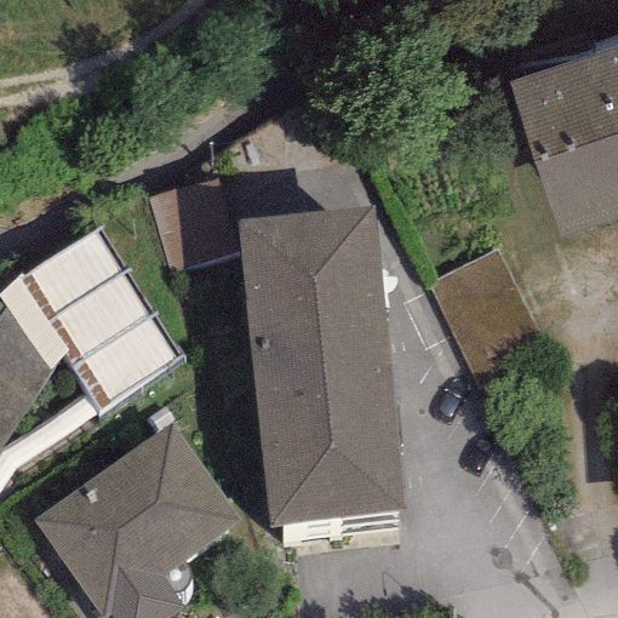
[(617,43),(509,80),(561,236),(617,217),(617,43)]
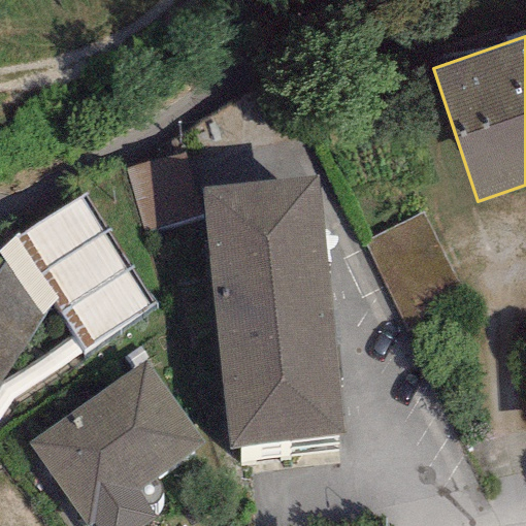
[(200,214),(184,151),(125,167),(142,229),(200,214)]
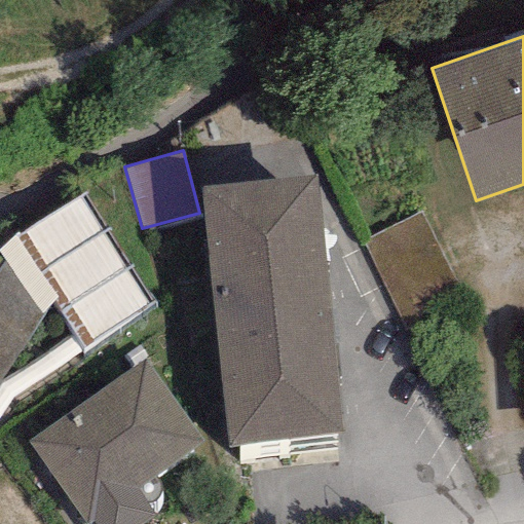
[(316,175),(202,186),(227,443),(341,432),(316,175)]
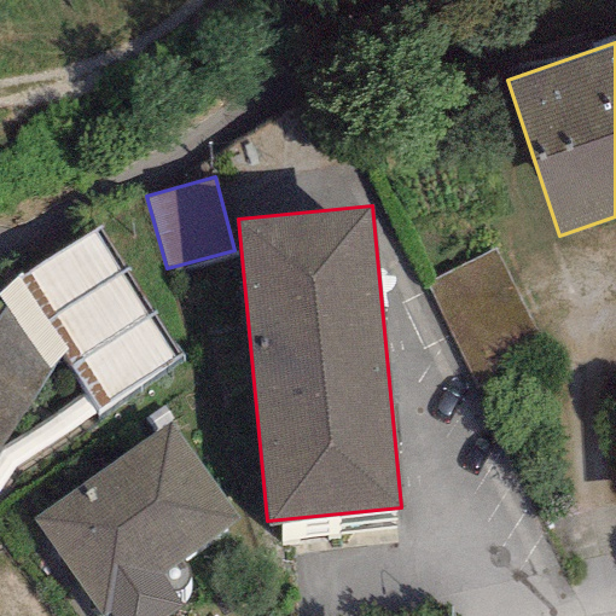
[(0,292),(0,298),(5,304),(52,370),(64,350),(99,411),(181,356),(99,227),(23,271),(0,292)]
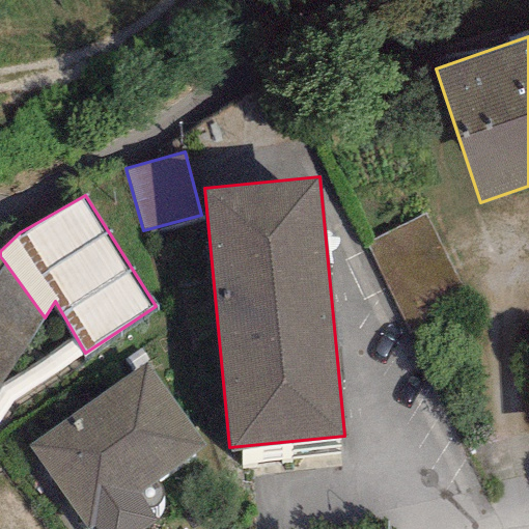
[(424,213),(365,243),(411,329),(469,299),(424,213)]
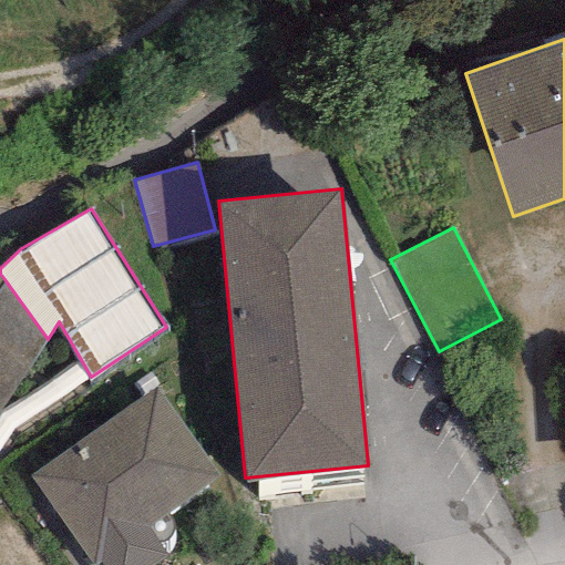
[(0,283),(0,412),(48,339),(4,279),(0,283)]
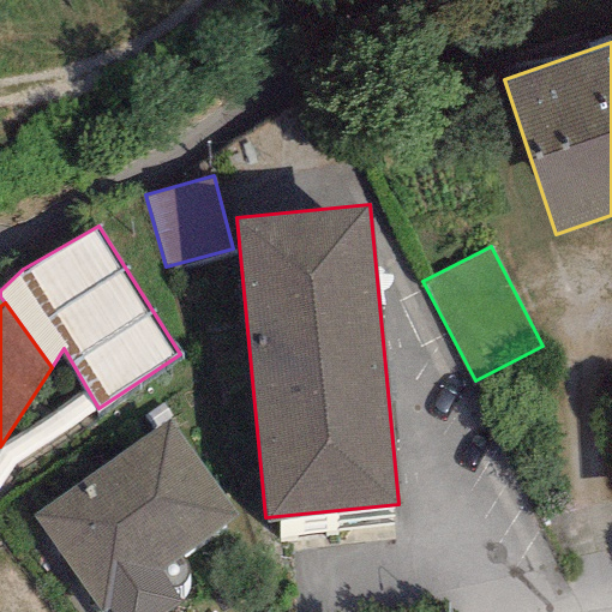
[(237,513),(169,419),(34,517),(101,610),(108,604),(113,611),(169,611),(184,603),(172,586),(177,585),(180,582),(184,580),(186,575),(187,568),(187,563),(184,558),(181,552),(237,513)]
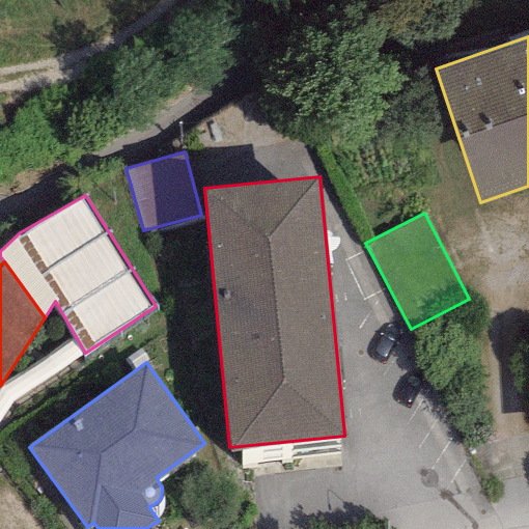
All buildings are outlined.
